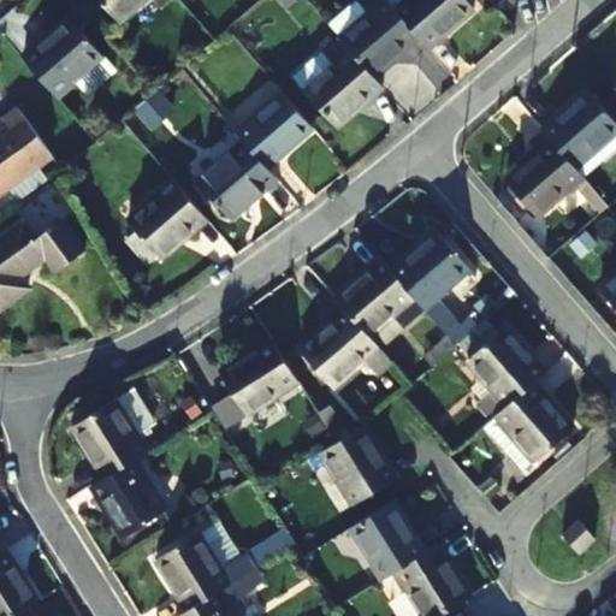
[(101,0),(120,21),(143,0),(101,0)]
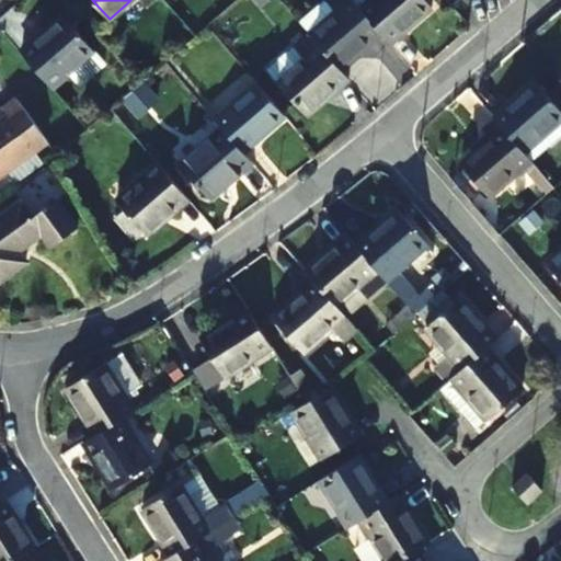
[(353,0),(347,0),(309,33),(340,68),(382,33),(353,0)]
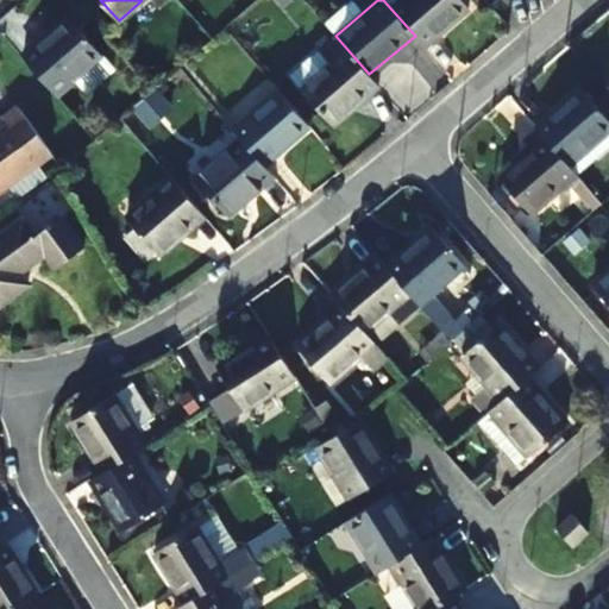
[(383,0),(415,36),(425,46),(468,8),(460,0),(383,0)]
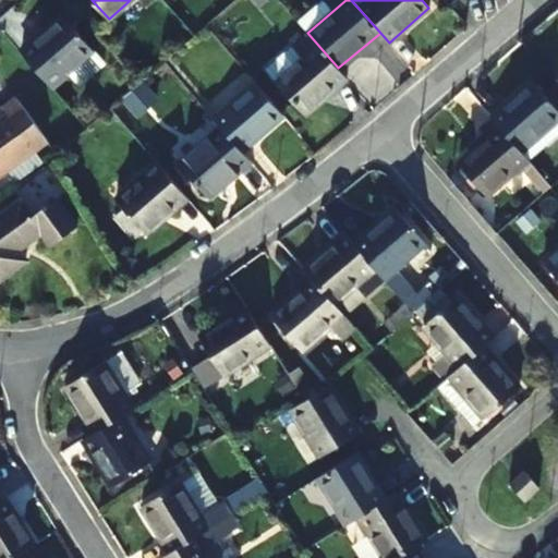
[(94,50),(63,15),(20,52),(50,87),(94,50)]
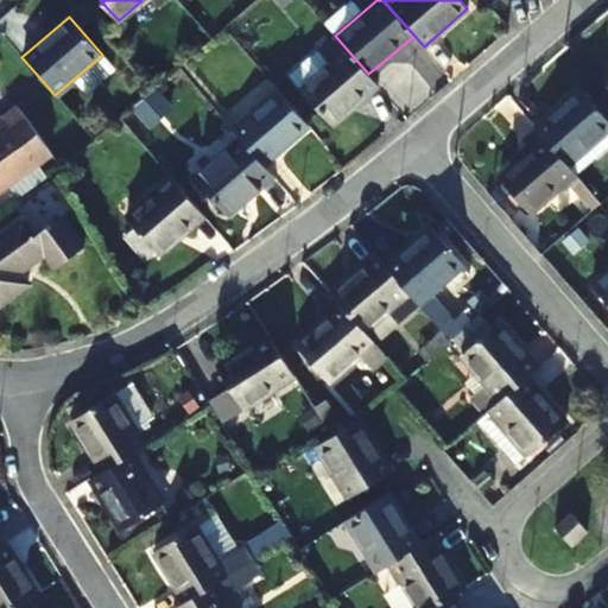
[(368,74),(335,36),(334,35),(318,48),(317,46),(289,71),(333,126),(379,86),(368,74)]
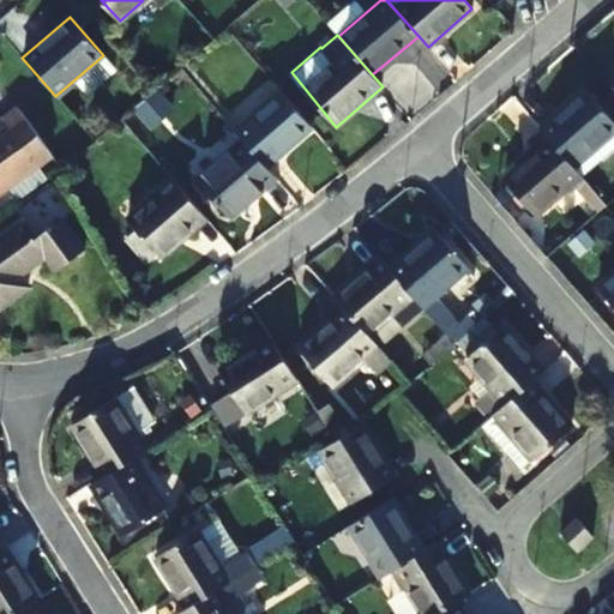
[(244,140),(266,167),(313,127),(280,90),(233,128),(244,140)]
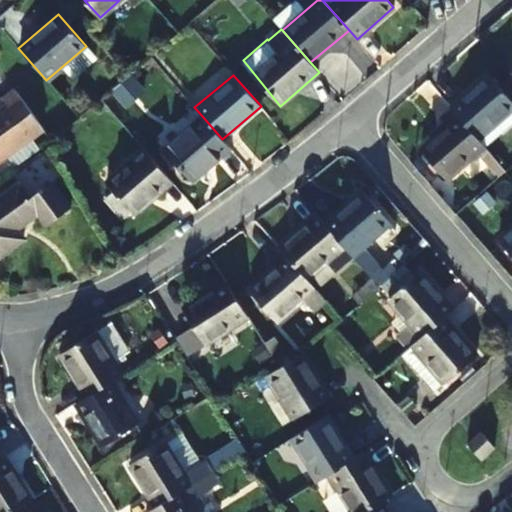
[(450,107),(451,108),(477,139),(511,109),(511,102),(488,75),(450,107)]
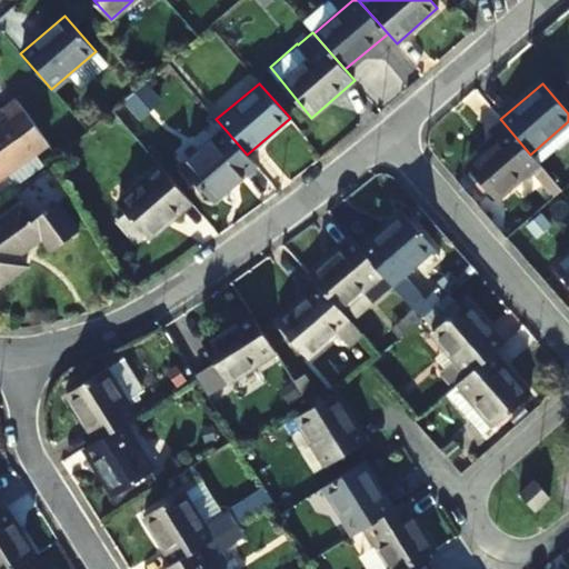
[(47,142),(19,99),(3,110),(8,118),(0,122),(0,176),(5,173),(15,188),(42,168),(31,153),(47,142)]
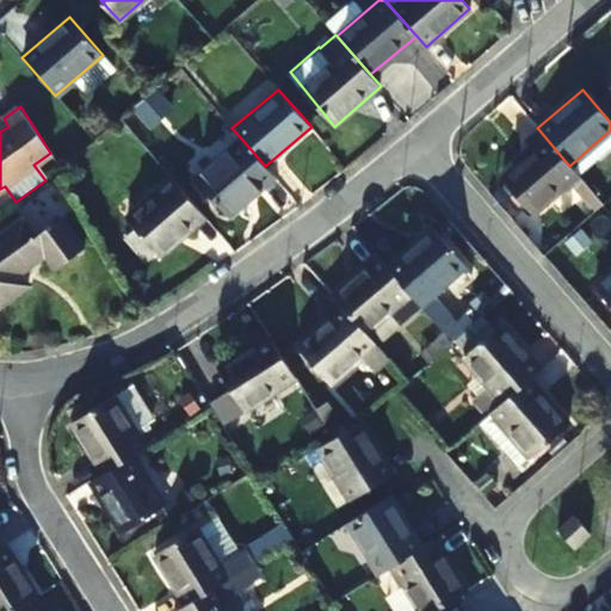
[(569,166),(538,129),(525,141),(535,152),(501,179),(534,217),(580,178),(569,166)]
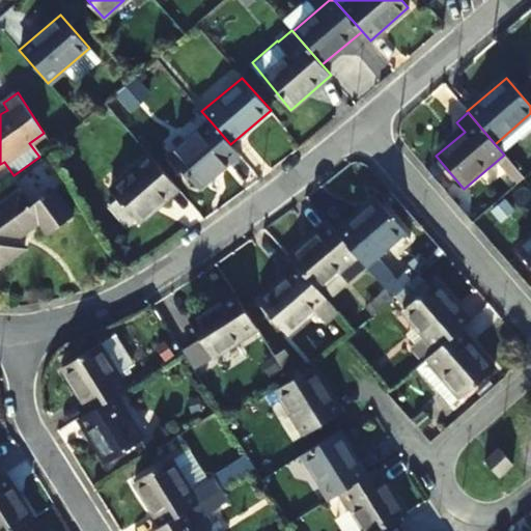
[(239,155),(230,144),(211,121),(171,155),(198,189),(239,155)]
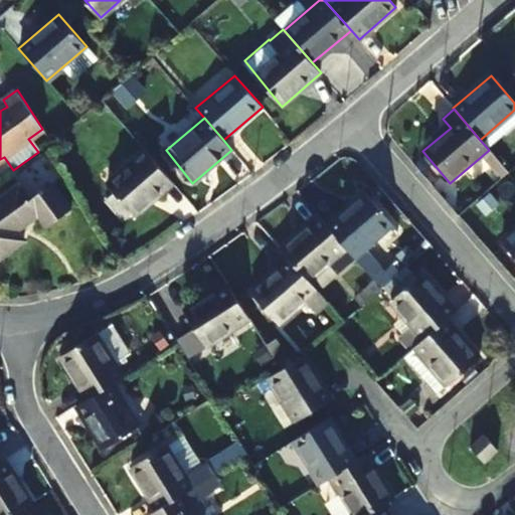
[(173,182),(146,151),(107,184),(134,216),(173,182)]
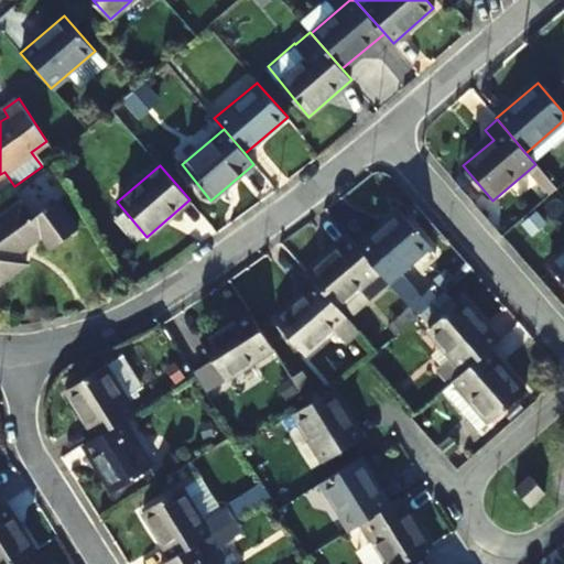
[(75,227),(56,201),(32,217),(20,202),(0,216),(0,281),(26,262),(19,251),(42,235),(50,246),(75,227)]
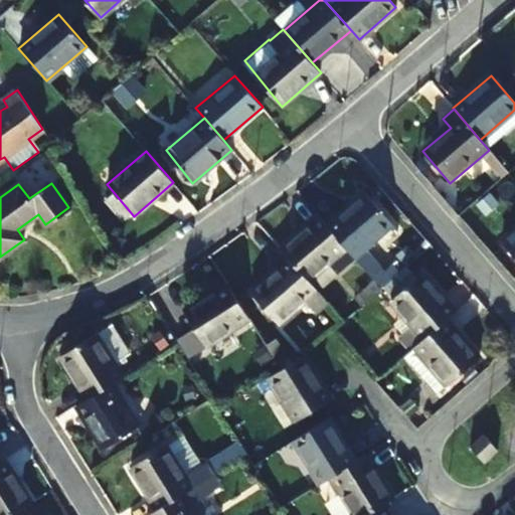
[(364,192),(326,225),(354,259),(392,224),(364,192)]
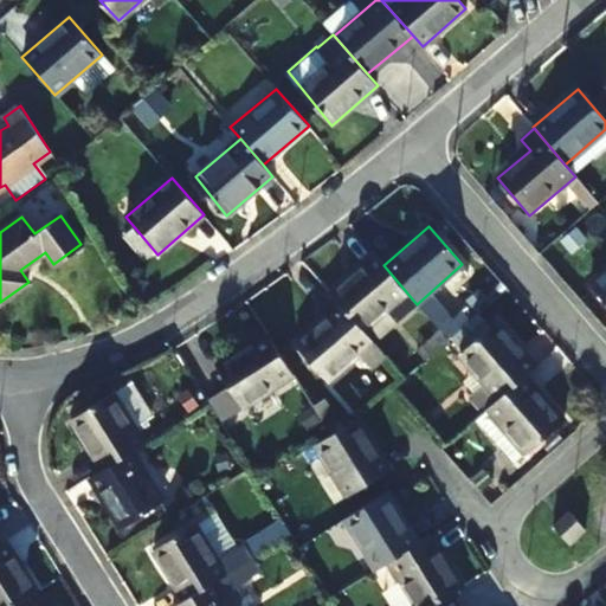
[(374,255),(329,294),(372,342),(417,304),(384,265),(374,255)]
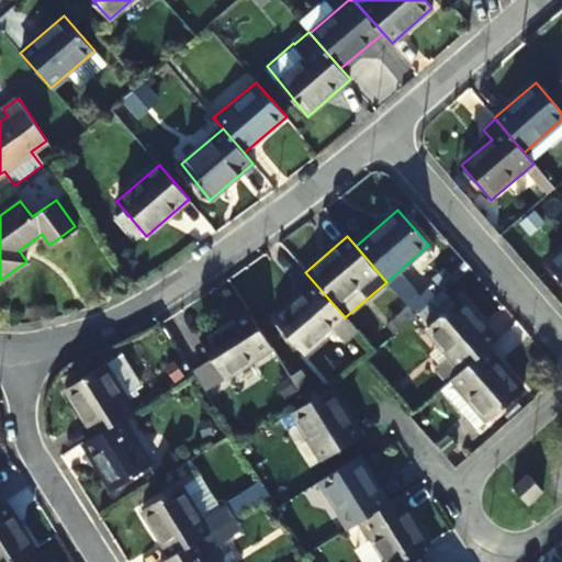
[(561,250),(547,265),(561,281),(561,250)]
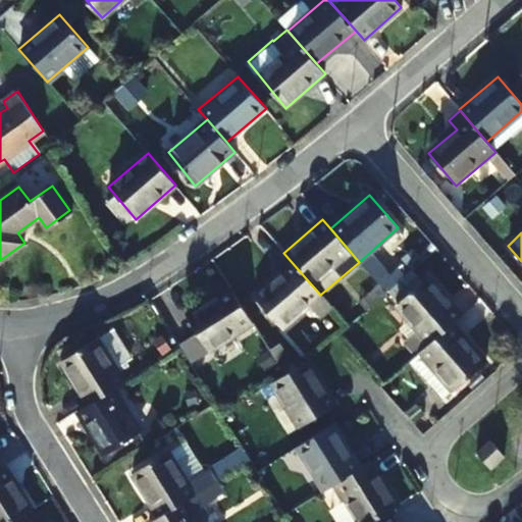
[(329,306),(320,295),(283,253),(272,263),(280,272),(252,296),(281,327),(308,306),(317,315),(329,306)]
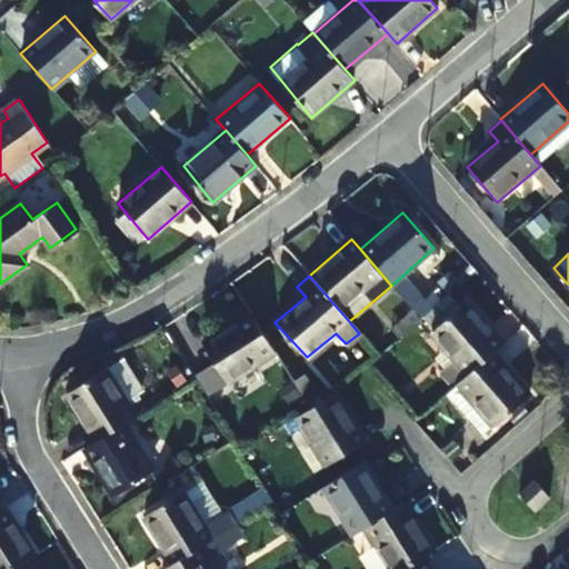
[(468,375),(492,353),(503,345),(465,302),(431,332),(468,375)]
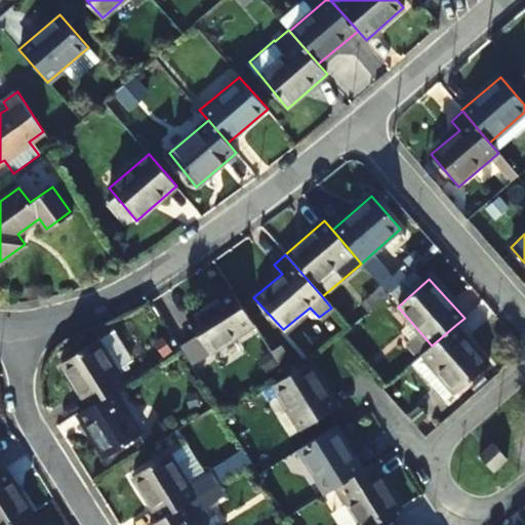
[(167,330),(190,366),(253,326),(231,290),(167,330)]
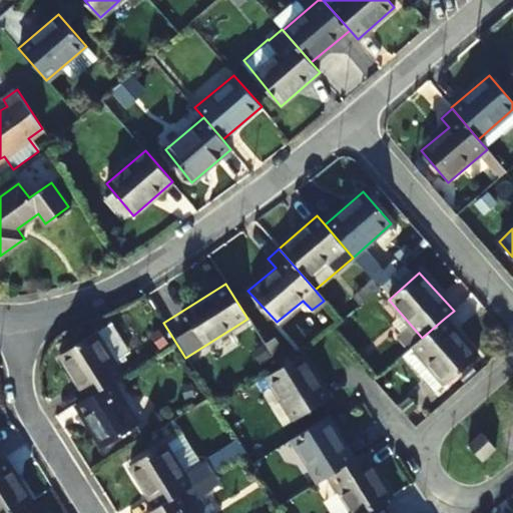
[(477,357),(444,319),(422,338),(413,346),(445,384),(477,357)]
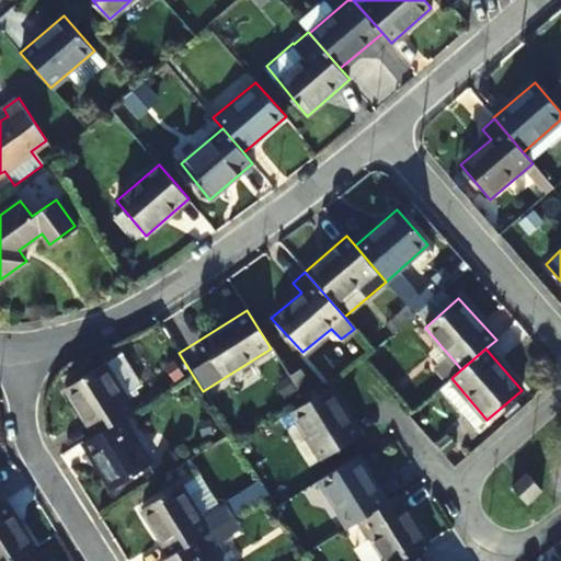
[(94,435),(122,418),(134,410),(105,364),(66,389),(94,435)]
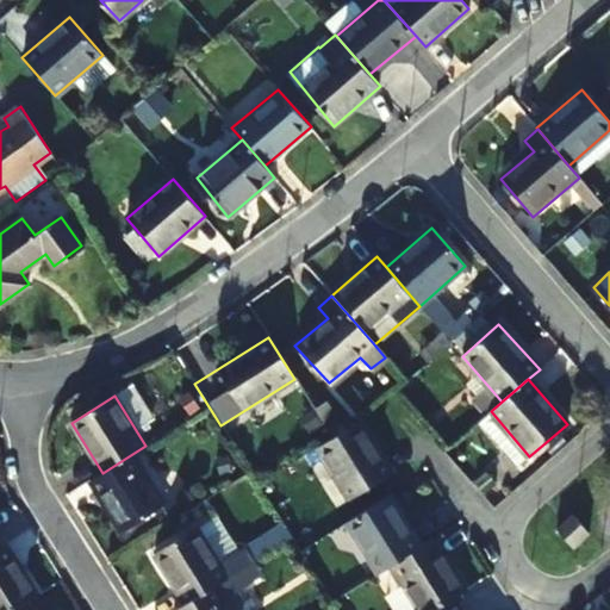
[(337,419),(325,402),(313,408),(325,427),(337,419)]
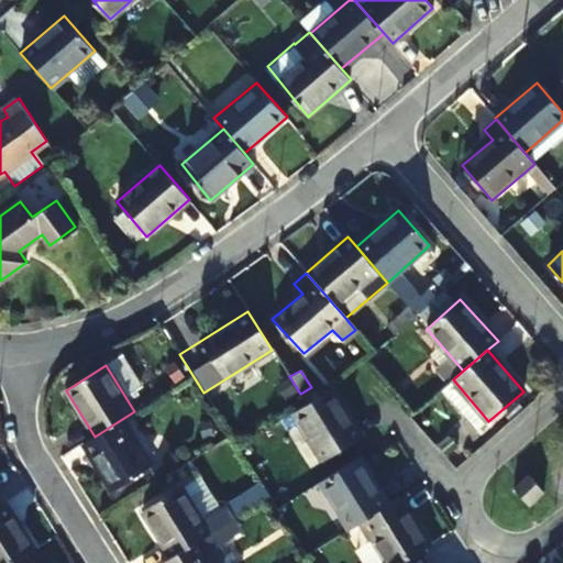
[(361,435),(331,389),(307,404),(293,414),(321,460),(361,435)]
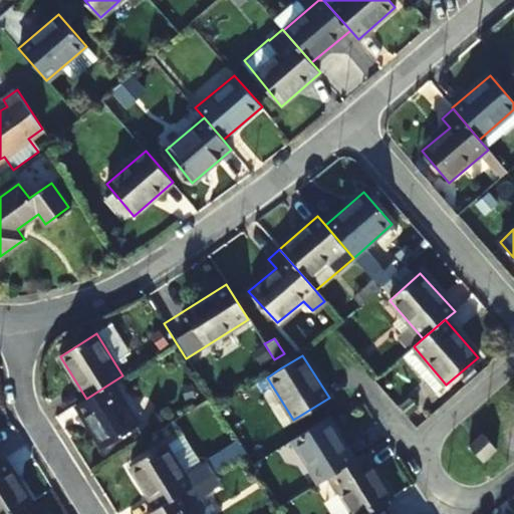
[(111,382),(86,399),(75,406),(102,448),(139,426),(111,382)]
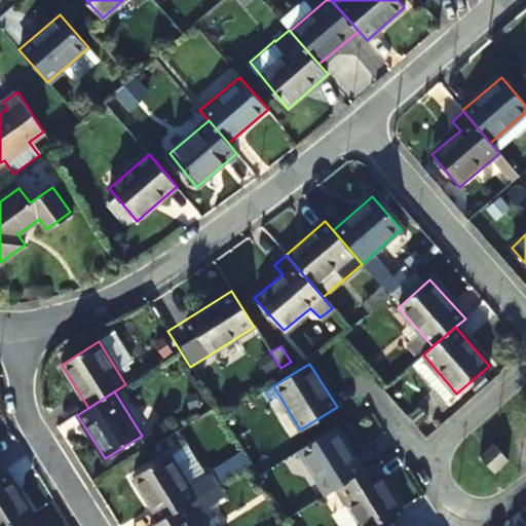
[(336,487),(362,472),(335,428),(298,451),(326,494),(336,487)]
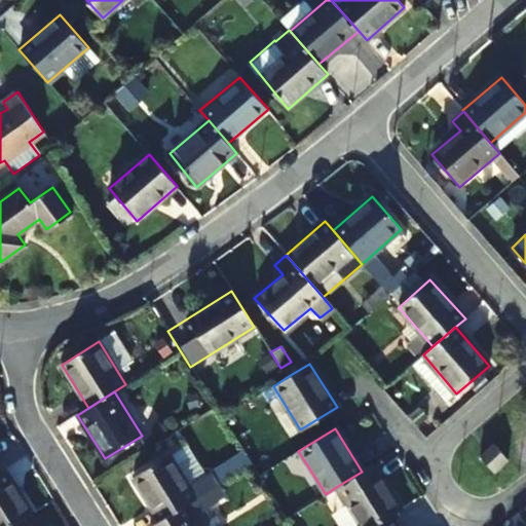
[(508,460),(493,444),(489,449),(480,457),(495,474),(508,460)]
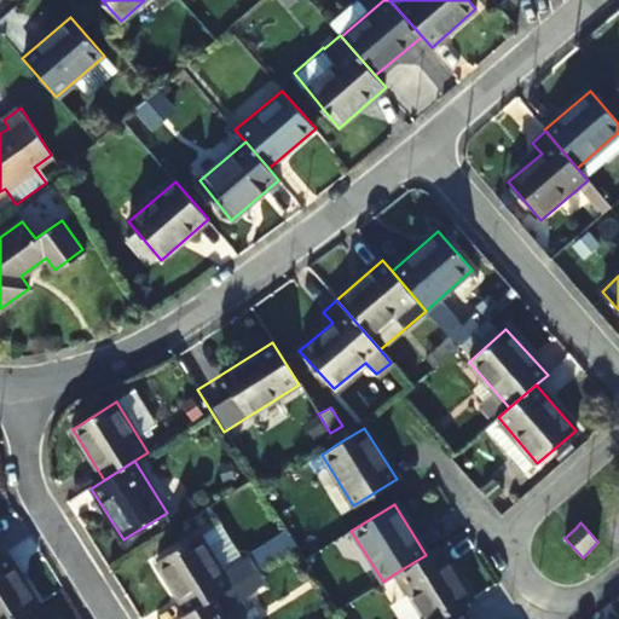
[(282,545),(273,530),(258,538),(267,554),(282,545)]
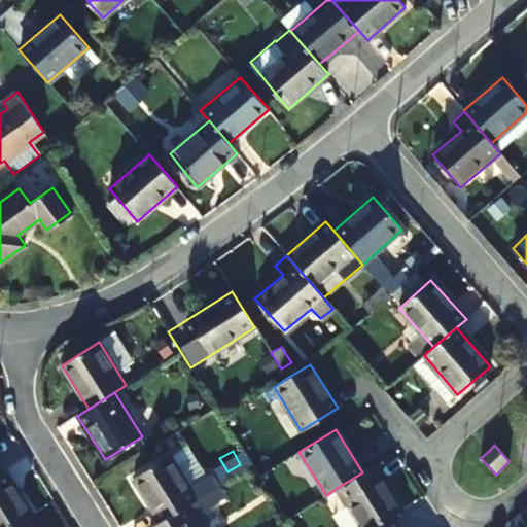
[(160,522),(185,505),(197,499),(170,456),(133,479),(160,522)]
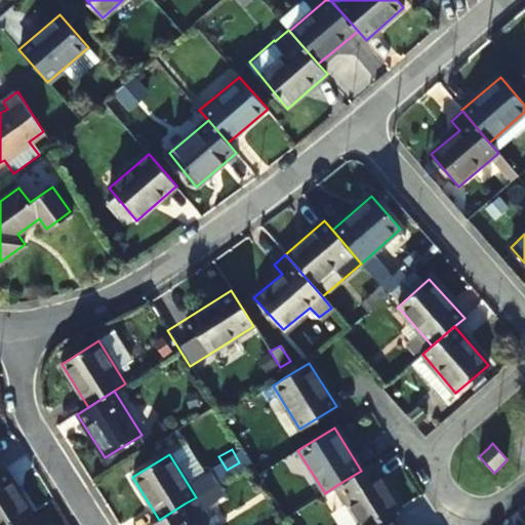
[(335,486),(360,524),(371,524),(389,514),(401,508),(373,463),(361,471),(335,486)]
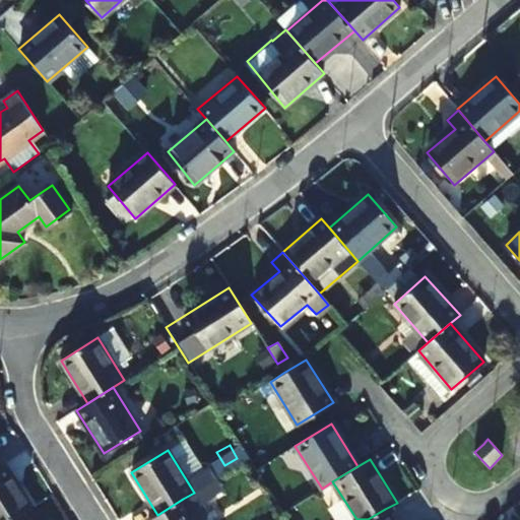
[(0,519),(12,519),(22,514),(31,509),(4,464),(0,466),(0,519)]
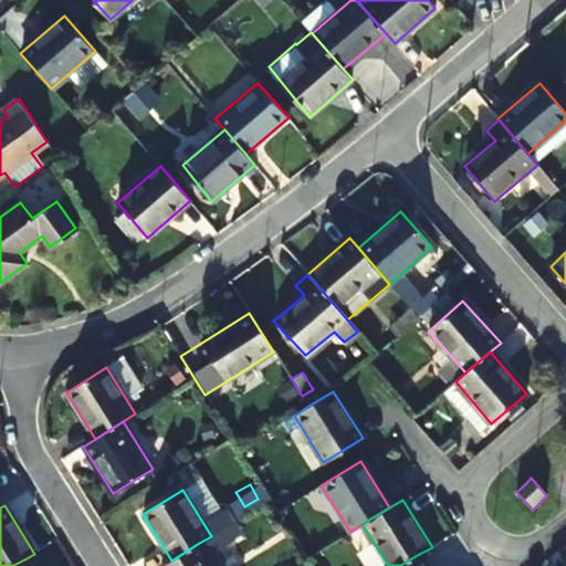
[(212,565),(199,543),(171,561),(163,565),(212,565)]
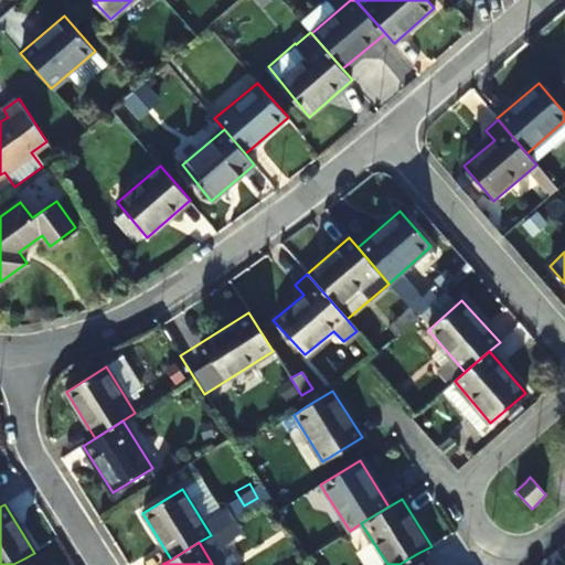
[(426,564),(418,553),(400,564),(426,564)]
